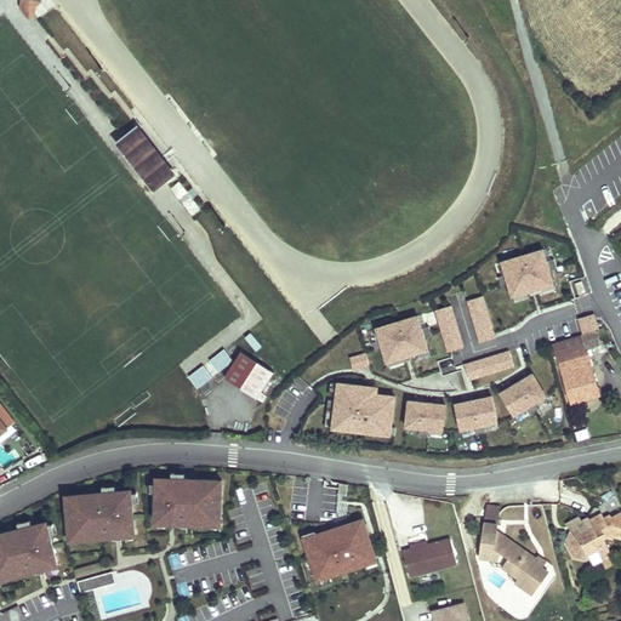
[(23,0),(28,6),(23,10),(29,18),(34,16),(36,4),(40,1),(39,0),(23,0)]
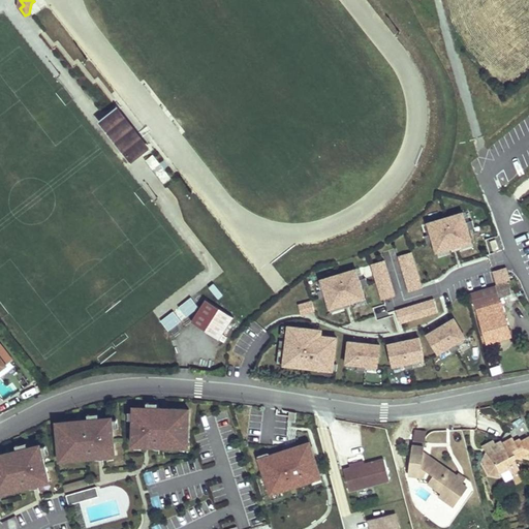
[(150,148),(118,106),(102,118),(135,159),(150,148)]
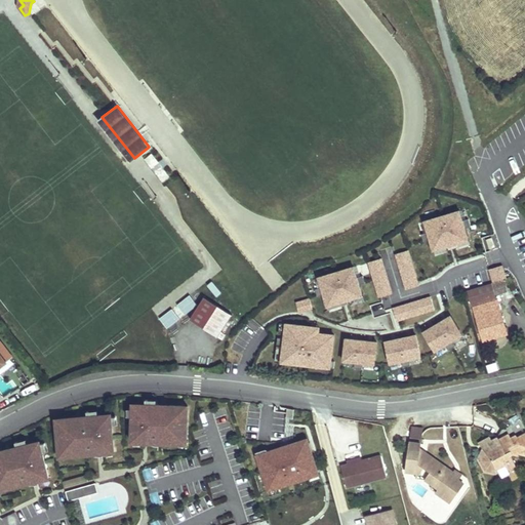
[(146,159),(163,183),(170,177),(153,154),(146,159)]
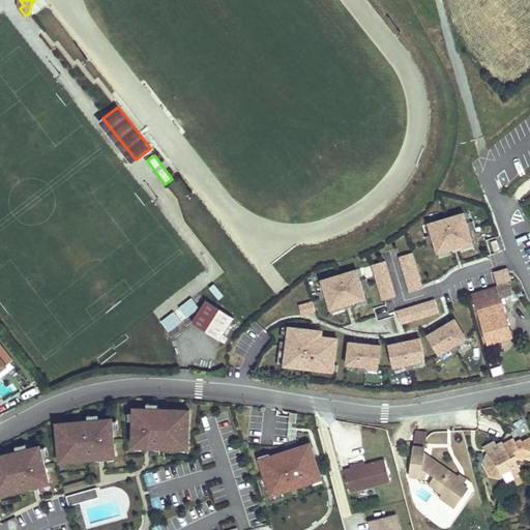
[(470,232),(476,230),(474,223),(468,225),(465,213),(447,218),(455,247),(473,242),(470,232)]
